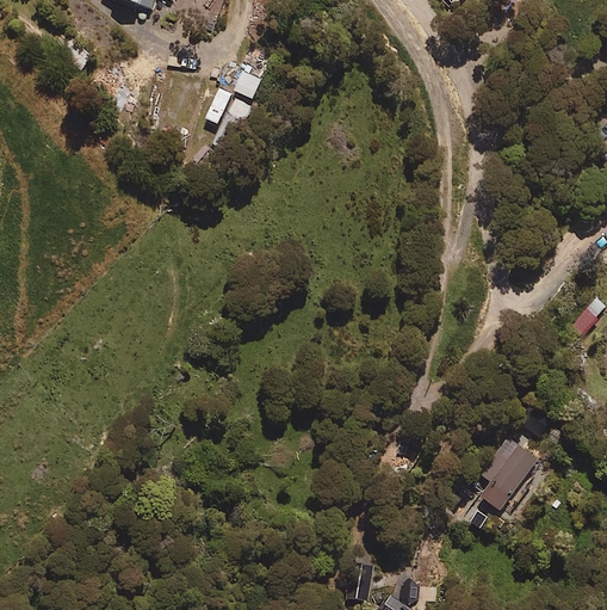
[(260,79),(241,71),(234,91),(252,98),(260,79)]
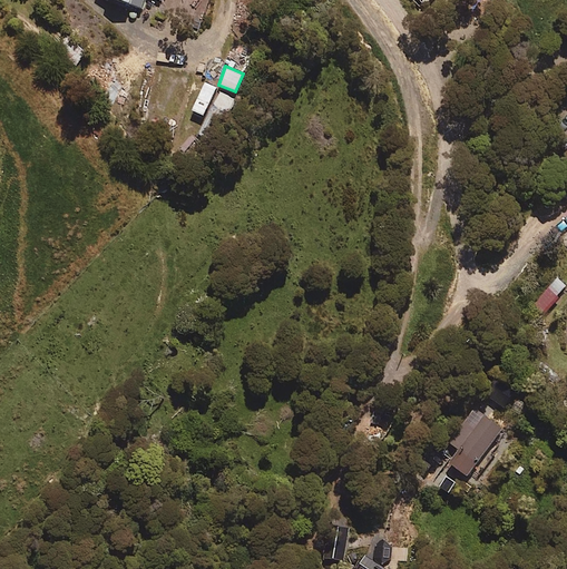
[(216,88),(203,82),(191,110),(203,116),(216,88)]
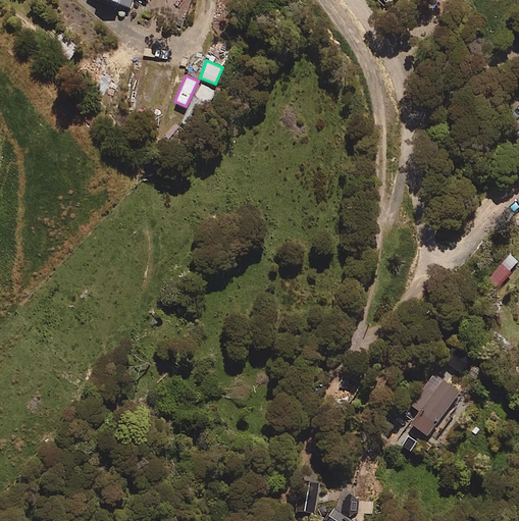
[(214,91),(198,84),(182,123),(197,131),(214,91)]
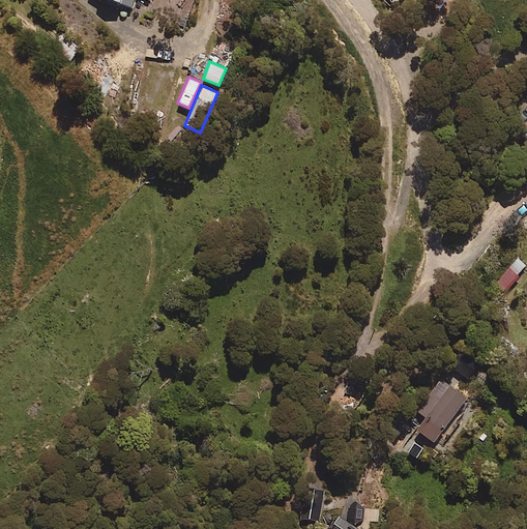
[(503,292),(516,276),(503,266),(490,282),(503,292)]
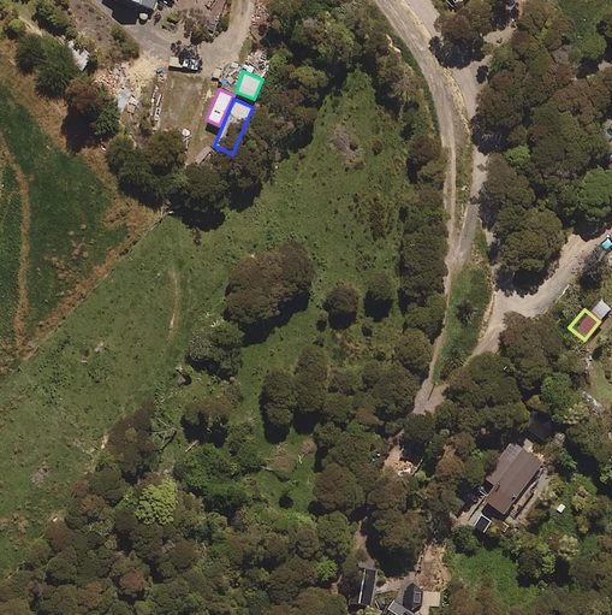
[(542,460),(521,444),(482,498),(504,514),(542,460)]
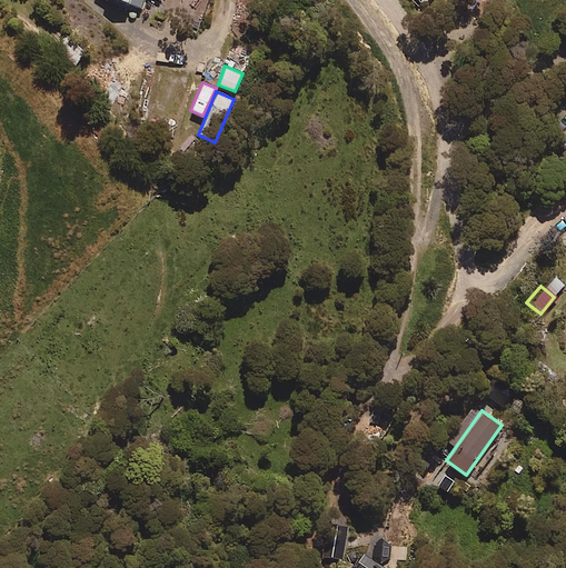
[(361,552),(351,567),(385,567),(386,567),(361,552)]
